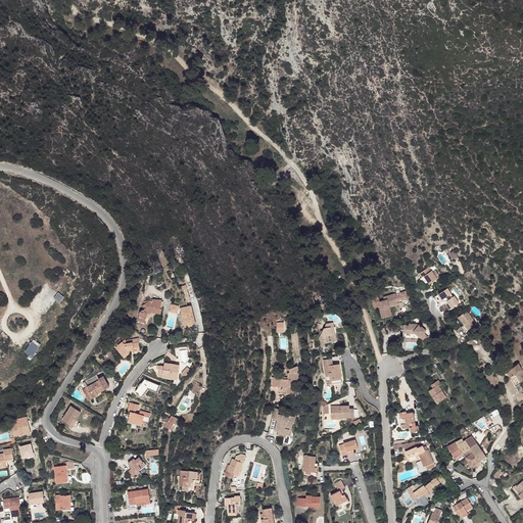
[(429,267),(420,273),(422,277),(420,278),(426,288),(431,285),(430,283),(439,277),(435,270),(433,272),(429,267)]
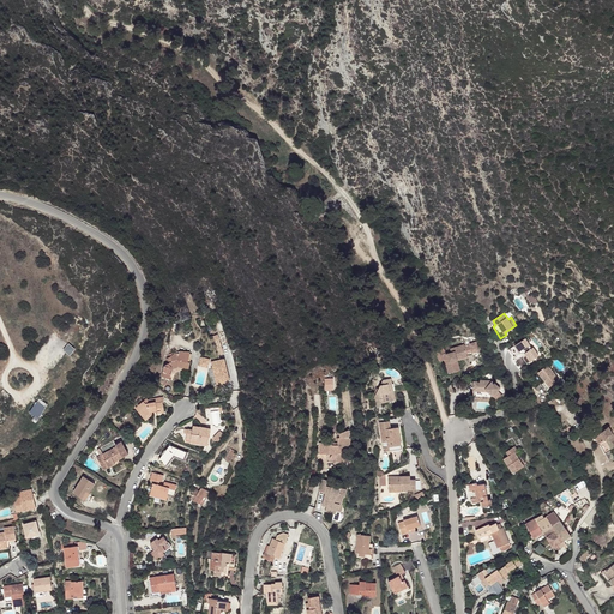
[(214,336),(220,355),(223,354),(217,335),(214,336)]
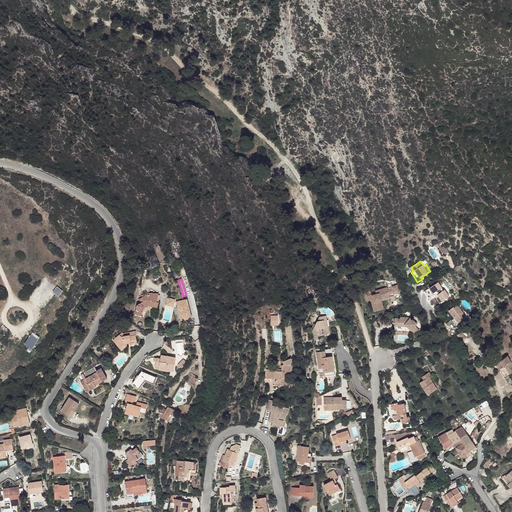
[(372,303),(374,311),(381,310),(380,306),(383,305),(381,300),(380,297),(389,295),(393,294),(394,294),(399,293),(397,285),(392,287),(390,281),(387,283),(389,288),(387,288),(387,287),(375,291),(376,294),(372,295),(372,294),(368,289),(363,293),(365,297),(366,301),(371,300),(373,299),(374,302),(372,303)]
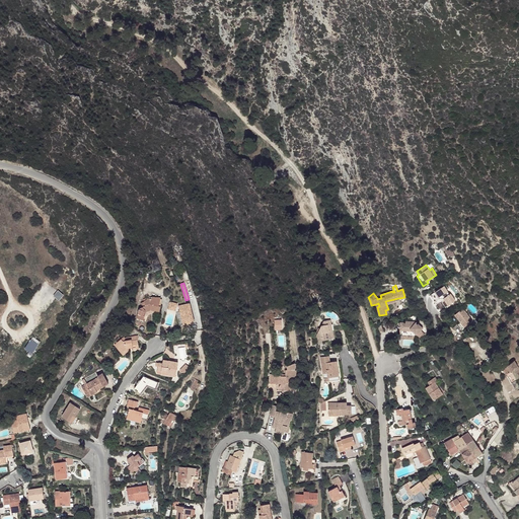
[(431,295),(435,301),(439,298),(438,297),(442,295),(444,298),(448,305),(455,301),(450,294),(449,294),(446,290),(448,289),(445,285),(437,291),(435,293),(431,295)]
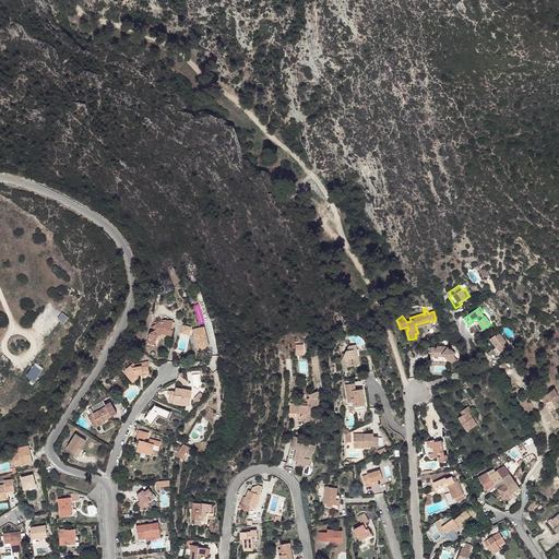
[(150,333),(147,343),(154,345),(156,341),(157,336),(163,334),(168,335),(171,336),(174,330),(173,330),(171,330),(173,322),(174,320),(161,320),(159,321),(158,322),(158,321),(154,323),(155,324),(157,329),(154,331),(150,333)]
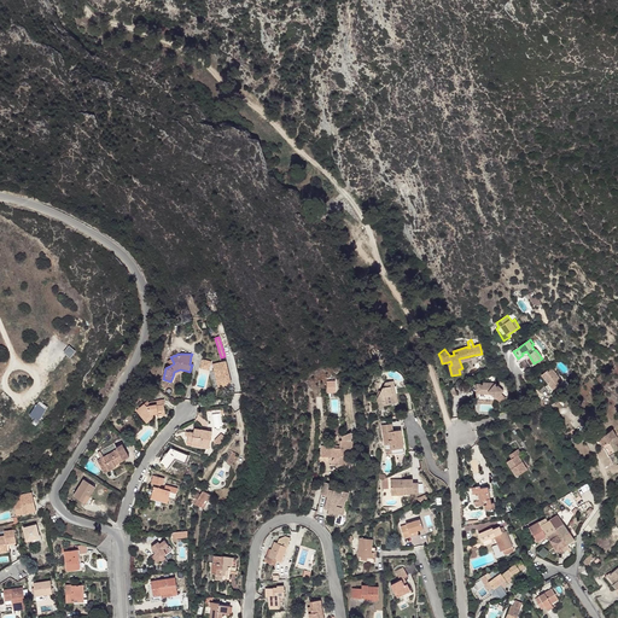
[(203,360),(200,368),(209,371),(211,362),(203,360)]
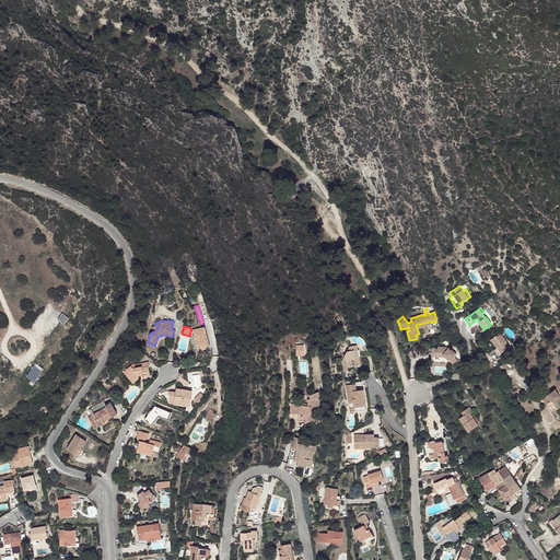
[(193,330),(198,350),(210,347),(205,327),(193,330)]
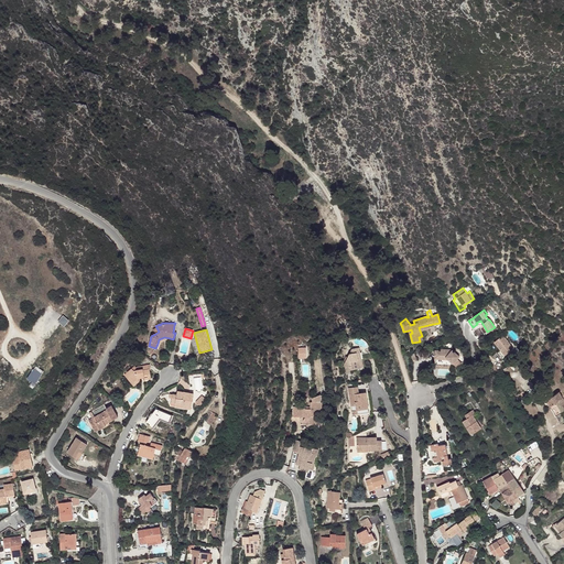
[(500,350),(505,356),(513,349),(502,335),(494,343),(500,350)]
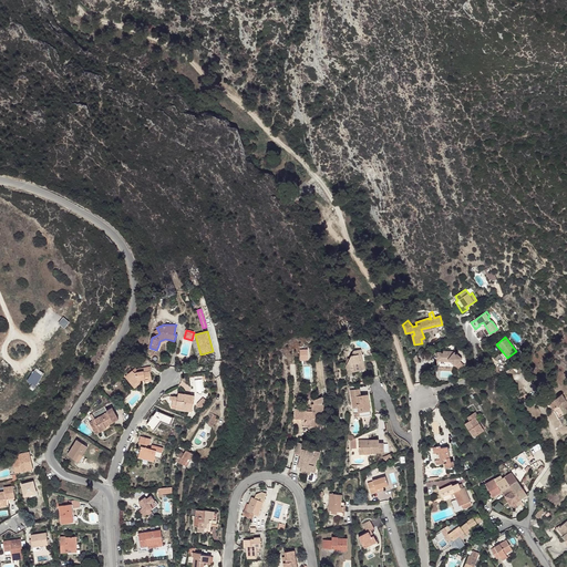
[(346,368),(347,373),(353,372),(363,370),(360,353),(362,353),(361,349),(354,351),(350,360),(348,364),(346,368)]
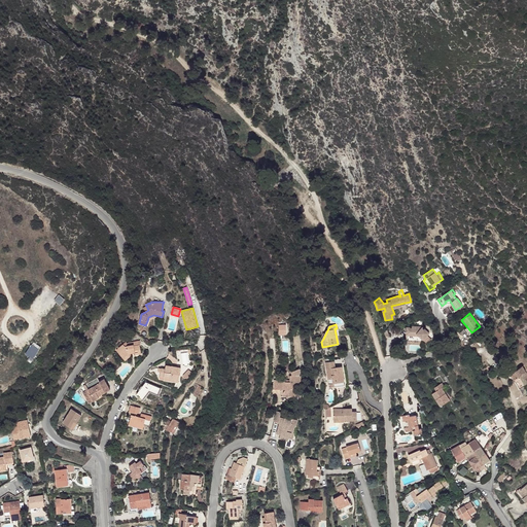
[(286,335),(286,325),(278,325),(279,336),(286,335)]
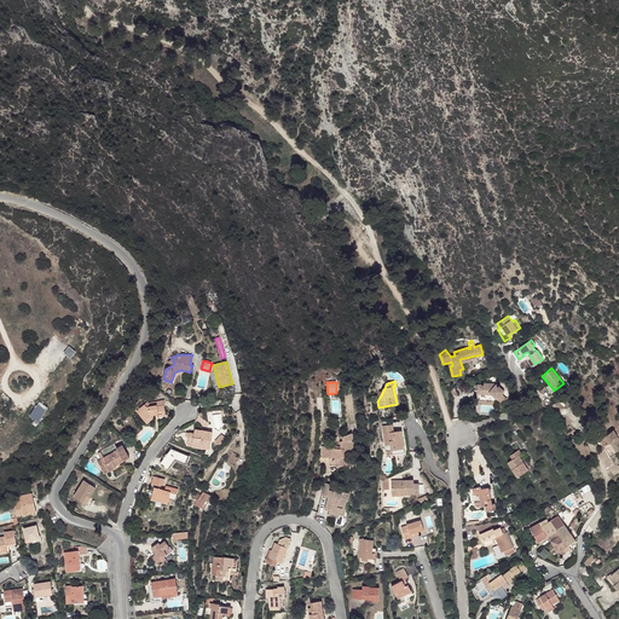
[(492,395),(497,399),(502,394),(504,392),(496,385),(485,383),(484,385),(478,385),(476,394),(492,395)]
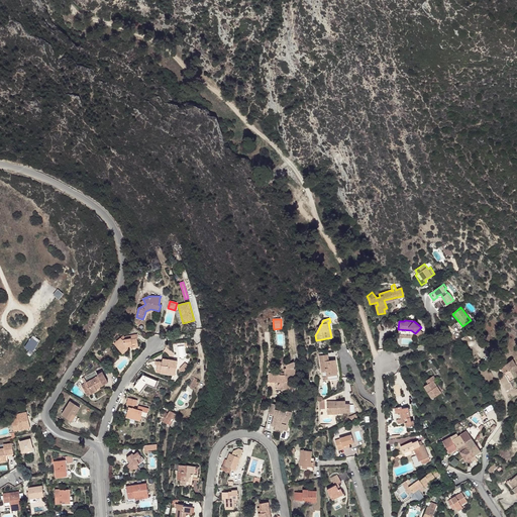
[(455,323),(459,329),(463,327),(462,326),(458,321),(455,323)]
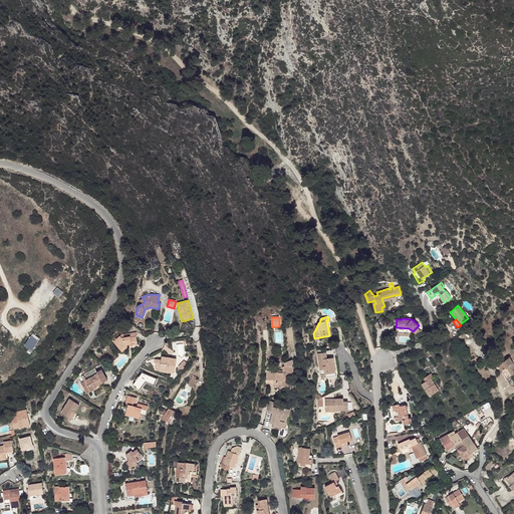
[(416,334),(417,336),(421,331),(417,327),(413,331),(416,334)]
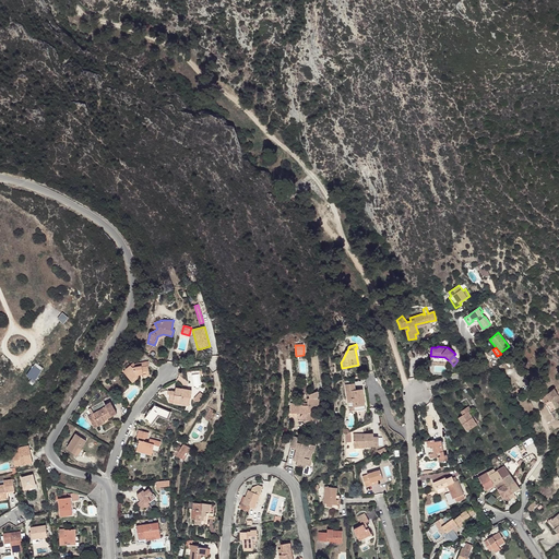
[(35,380),(44,367),(35,361),(26,375),(35,380)]
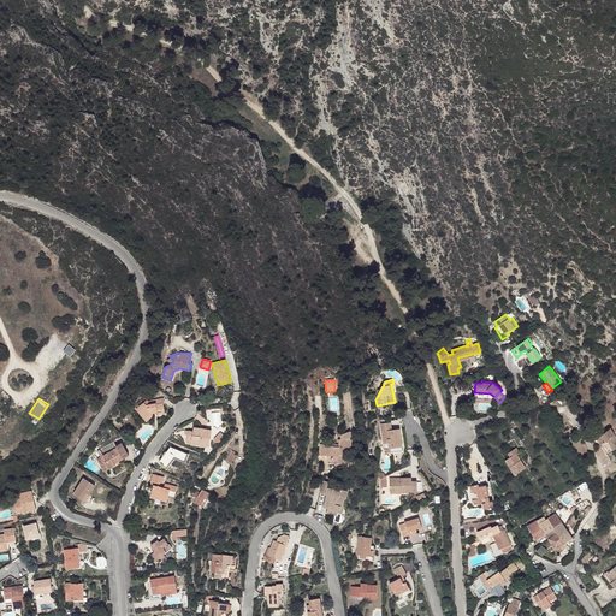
[(137,408),(147,418),(149,415),(149,413),(158,412),(158,413),(158,415),(165,414),(164,403),(157,404),(157,403),(150,404),(148,401),(147,400),(137,408)]
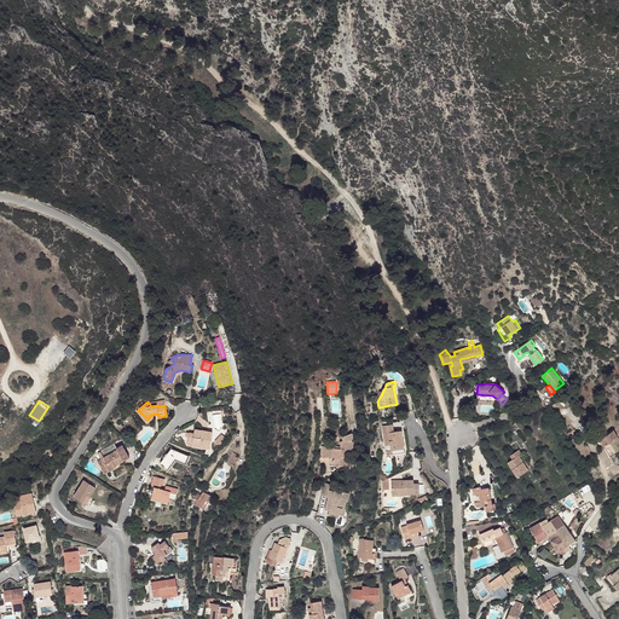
[(148,420),(138,410),(137,411),(148,423),(152,418),(154,417),(152,416),(158,415),(158,414),(150,415),(150,417),(148,420)]
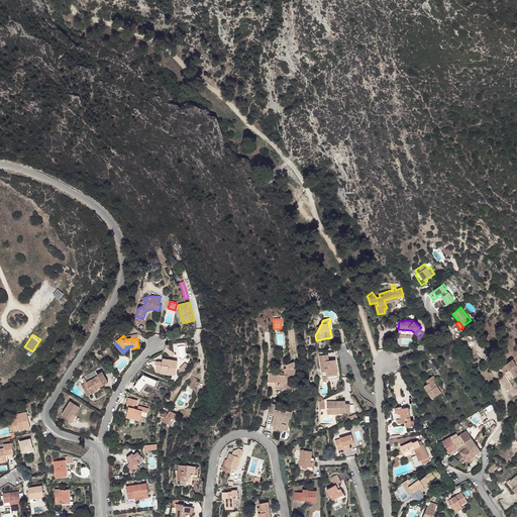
[(326,372),(326,376),(327,376),(328,380),(333,379),(332,377),(338,376),(335,359),(329,360),(328,354),(319,355),(322,373),(326,372)]
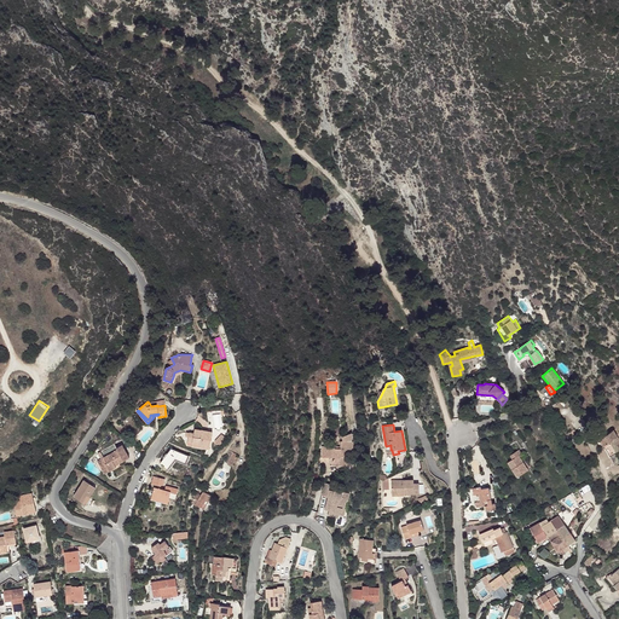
[(190,433),(187,445),(198,447),(200,444),(210,446),(213,433),(195,429),(195,434),(190,433)]
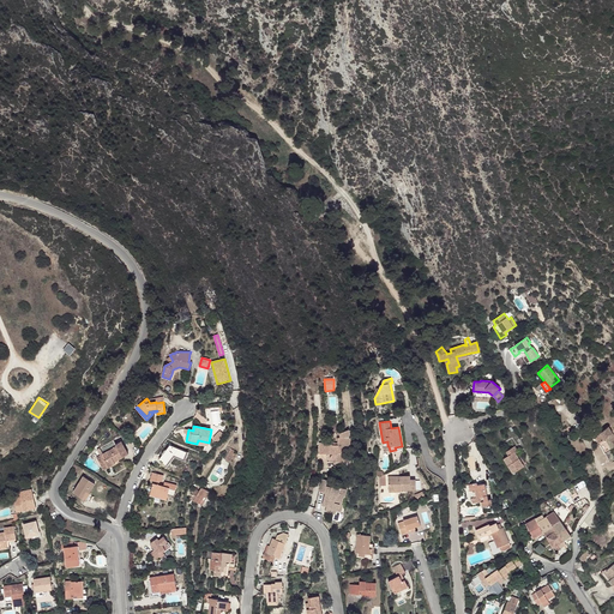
[(595,437),(600,443),(606,439),(612,449),(613,446),(613,435),(608,427),(595,437)]
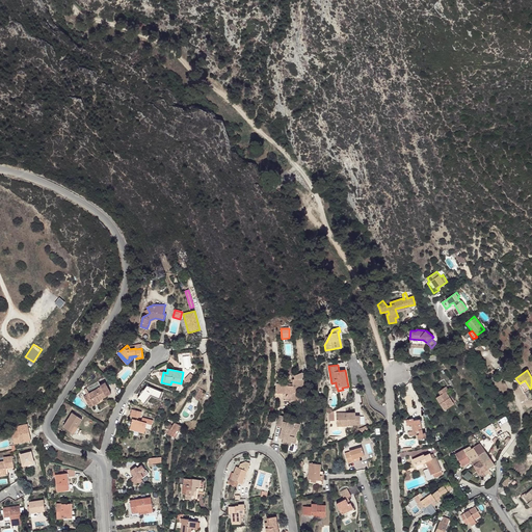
[(189,382),(193,375),(188,372),(185,380),(189,382)]
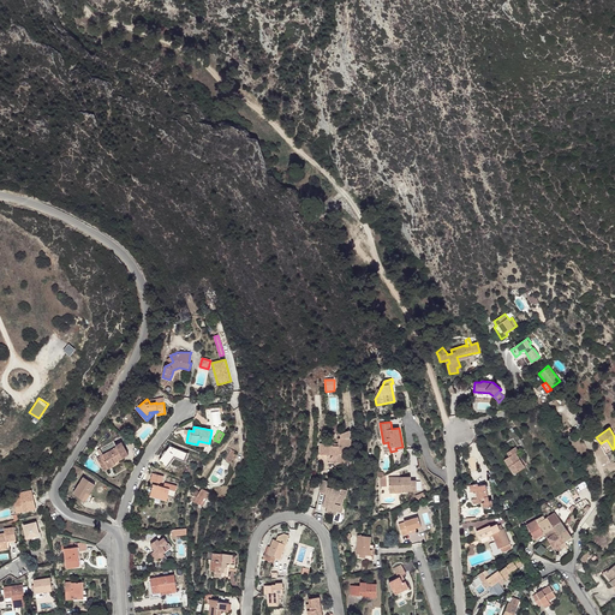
[(351,449),(351,439),(352,439),(352,431),(350,431),(350,430),(340,434),(340,439),(339,439),(338,443),(338,446),(333,446),(333,443),(320,443),(320,455),(329,455),(329,452),(333,452),(333,455),(332,458),(330,458),(330,460),(338,460),(336,464),(345,464),(345,454),(342,454),(344,449),(350,449),(351,449)]
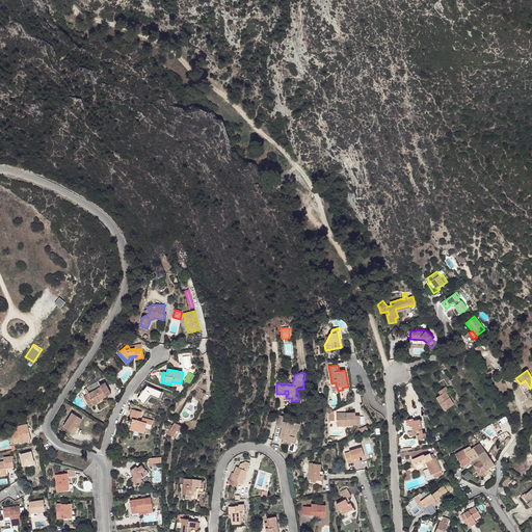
[(90,399),(94,405),(100,402),(99,400),(97,396),(100,394),(103,399),(111,394),(105,382),(100,386),(98,381),(86,389),(89,393),(87,394),(86,395),(89,400),(90,399)]
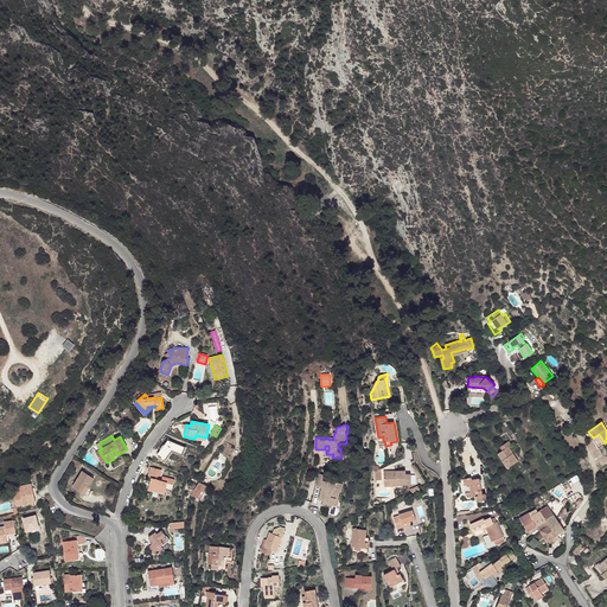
[(225,441),(221,449),(224,451),(223,454),(227,457),(231,449),(230,448),(232,446),(225,441)]
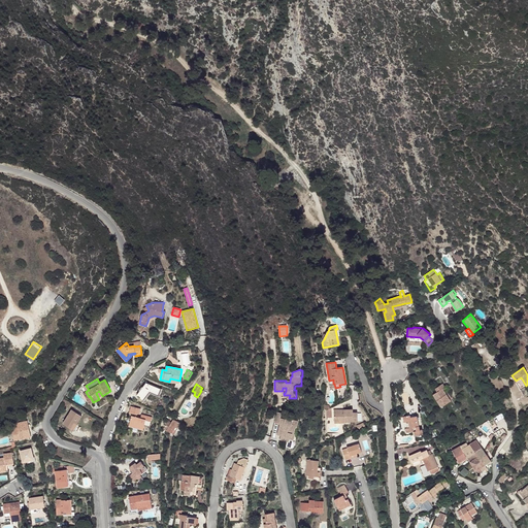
[(433,394),(441,407),(451,401),(442,389),(437,392),(433,394)]
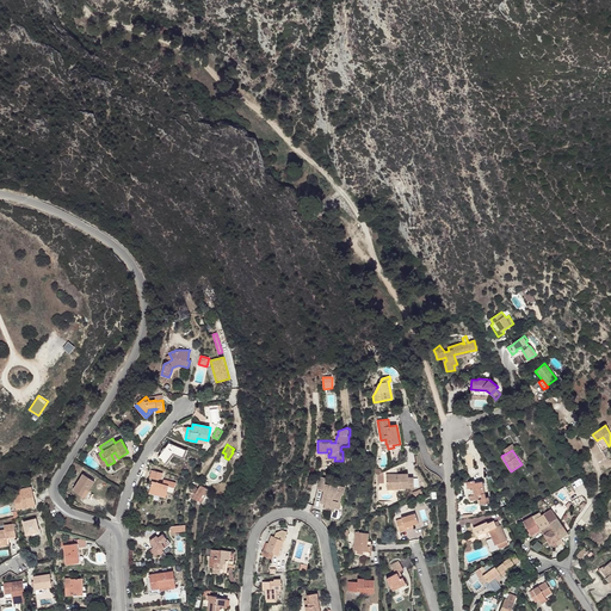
[(107,466),(104,458),(103,460),(99,454),(97,455),(104,468),(107,466)]
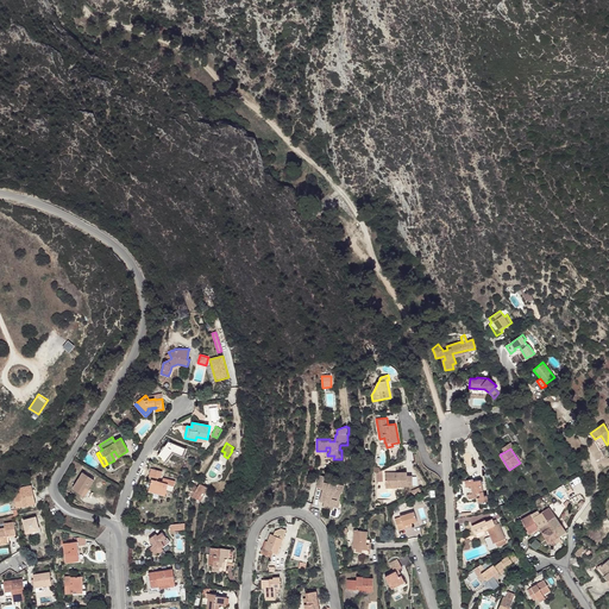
[(151,469),(149,476),(158,478),(158,477),(161,478),(163,471),(151,469)]
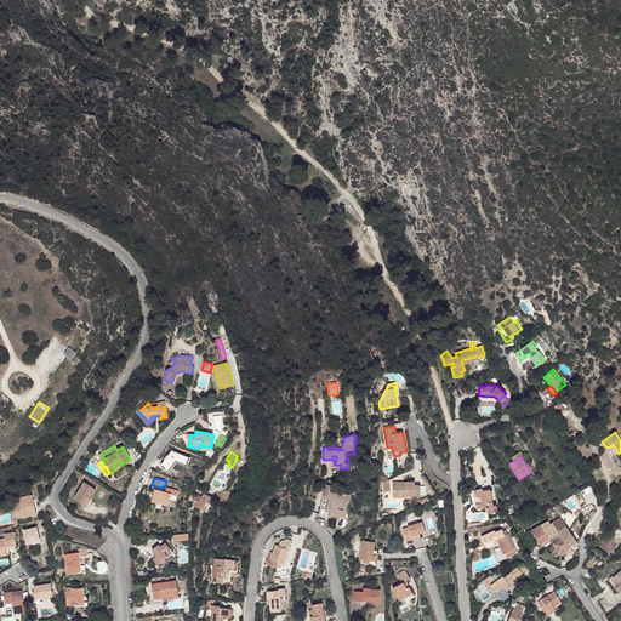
[(74,499),(83,503),(87,496),(90,499),(96,489),(85,482),(74,499)]
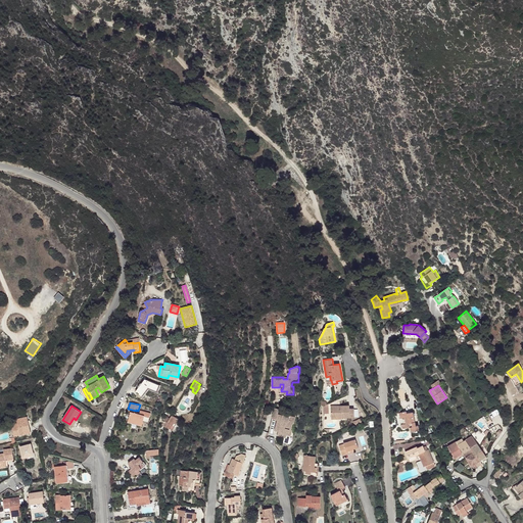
[(331,407),(331,419),(342,419),(342,418),(354,417),(353,408),(349,409),(349,406),(331,407)]
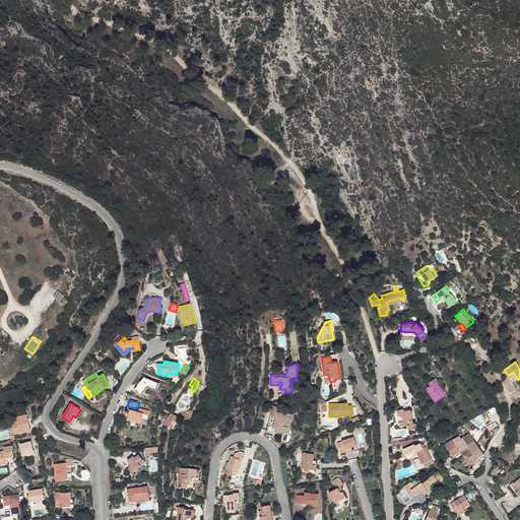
[(276,429),(275,434),(284,436),(284,433),(288,434),(289,429),(288,428),(290,421),(293,420),(294,414),(281,411),(280,412),(276,411),(277,407),(273,405),(270,415),(274,416),(275,418),(273,428),(276,429)]
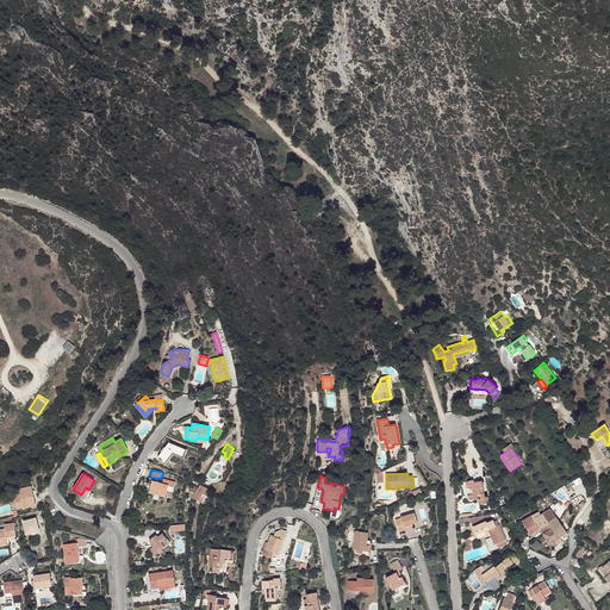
[(151,480),(149,493),(166,497),(167,491),(173,493),(175,481),(163,479),(162,483),(151,480)]
